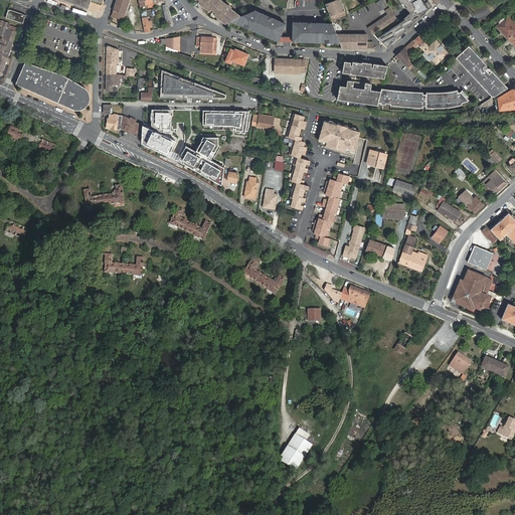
[(64,0),(88,8),(91,0),(64,0)]
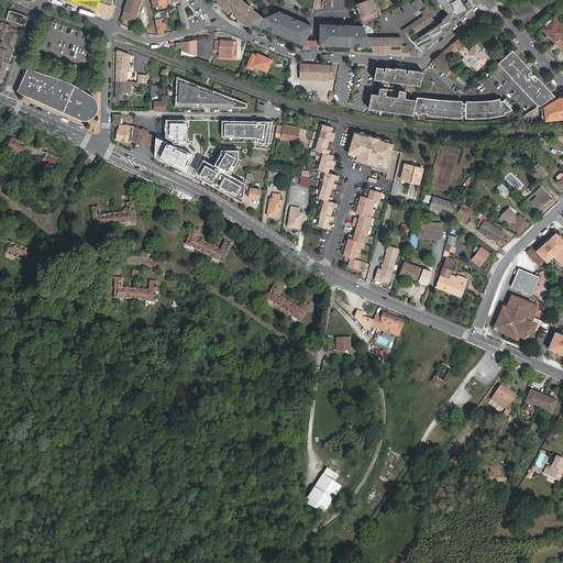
[(142,0),(127,0),(123,11),(122,15),(134,20),(136,15),(142,0)]
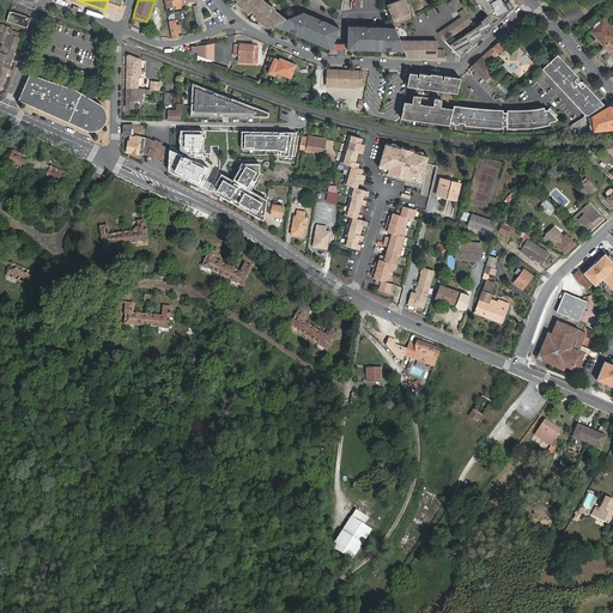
[(287,18),(274,8),(275,7),(271,4),(271,5),(265,0),(232,0),(242,7),(272,30),(275,25),(275,24),(287,18)]
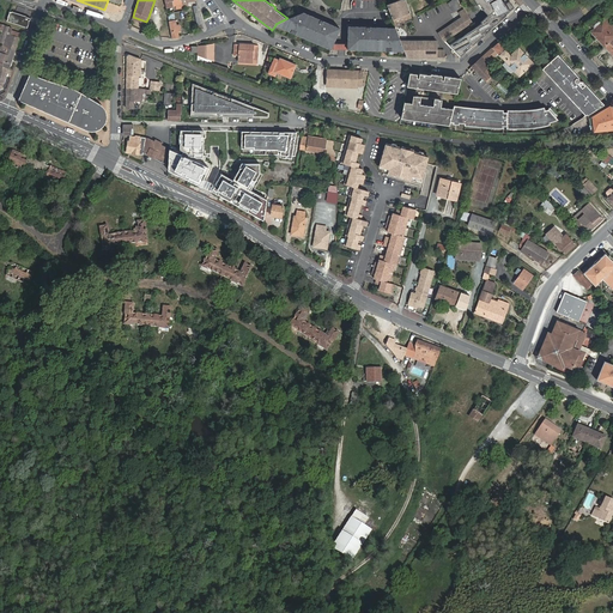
[(398,22),(411,17),(410,14),(411,13),(405,0),(399,0),(387,5),(395,26),(399,25),(398,22)]
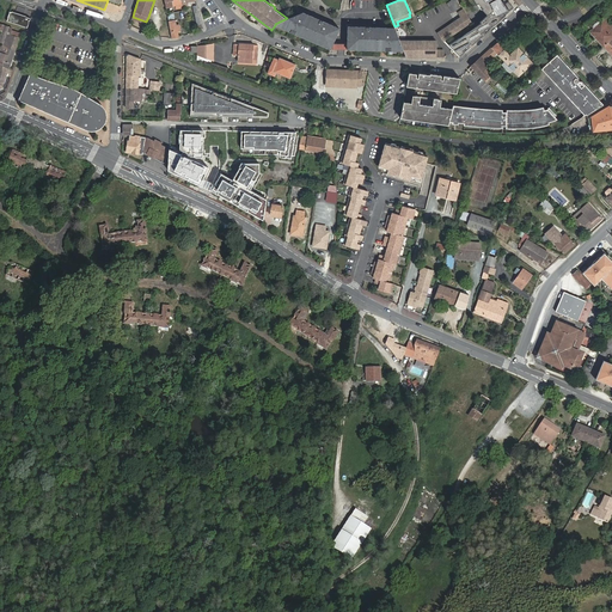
[(452,0),(447,4),(453,13),(460,8),(454,0),(452,0)]
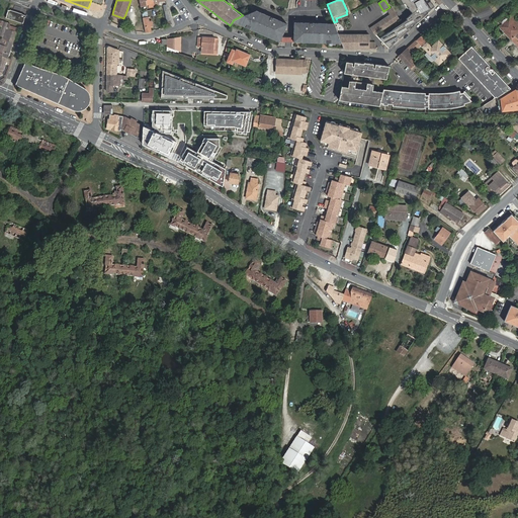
[(404,20),(406,20),(412,27),(434,6),(428,0),(412,0),(407,5),(410,12),(411,14),(404,20)]
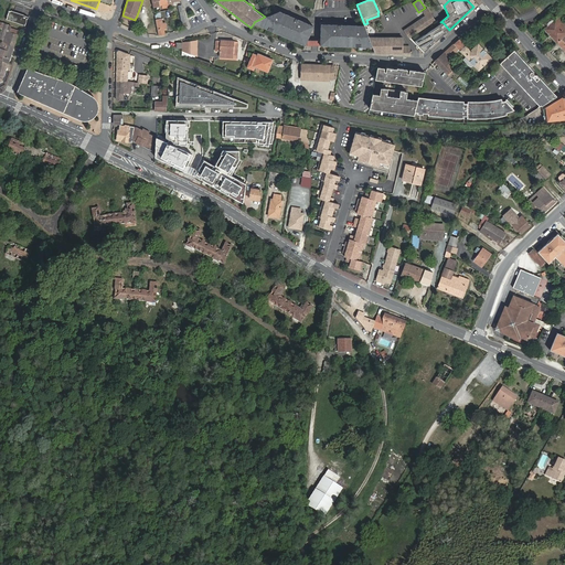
[(423,12),(426,17),(405,32),(409,38),(435,21),(428,9),(423,12)]
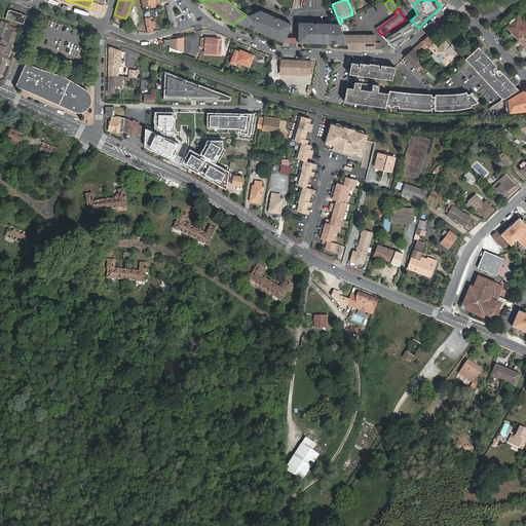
[(23,25),(26,16),(8,9),(5,19),(23,25)]
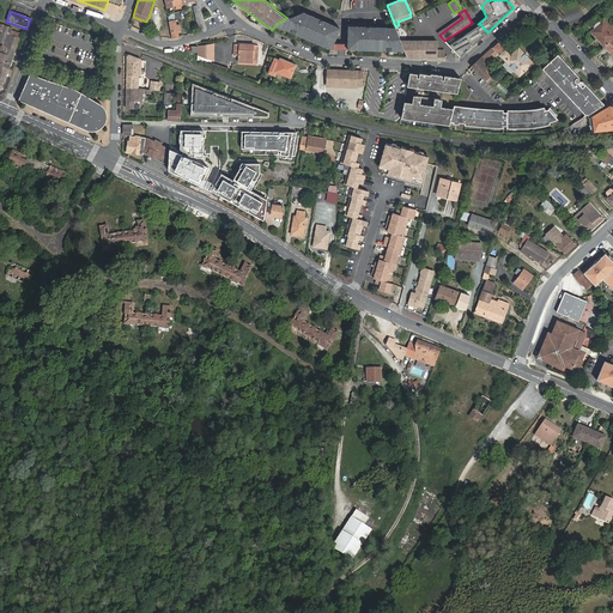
[(338,43),(335,41),(341,28),(304,11),(287,18),(275,24),(275,25),(332,49),(338,49),(338,43)]
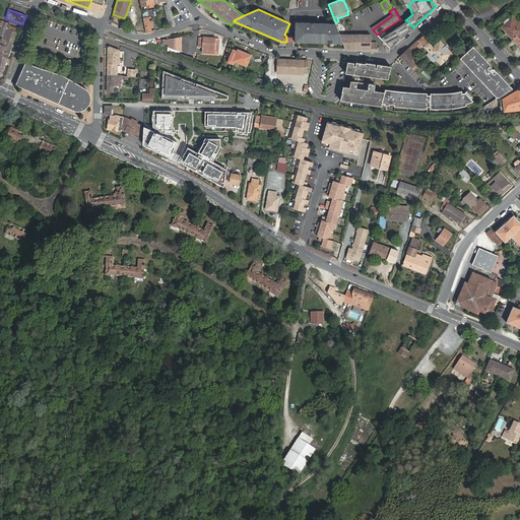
[(505,13),(496,21),(513,39),(519,31),(519,19),(514,14),(509,18),(505,13)]
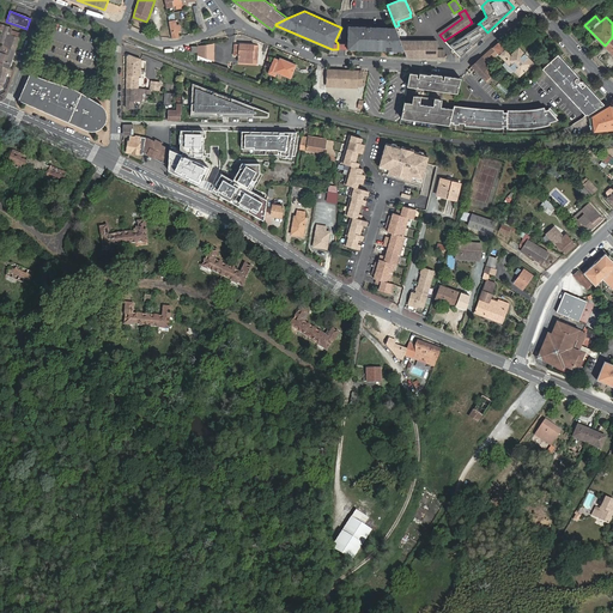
[(175,19),(169,20),(173,37),(178,36),(177,31),(181,31),(180,24),(176,24),(175,19)]
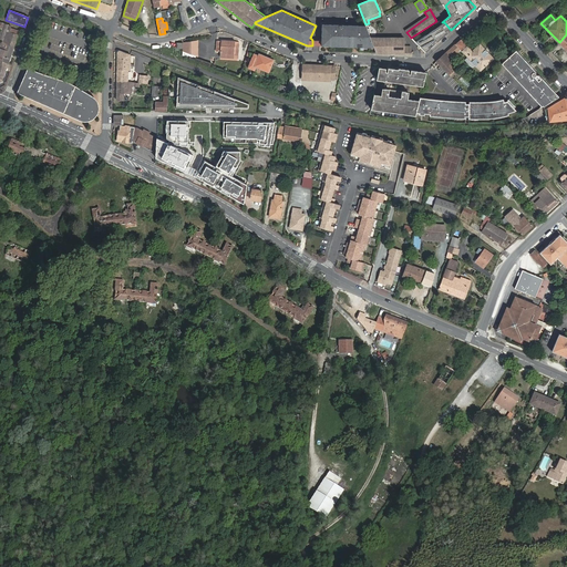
[(13,48),(19,31),(10,28),(11,26),(0,21),(0,28),(1,29),(0,32),(0,38),(2,39),(1,43),(13,48)]
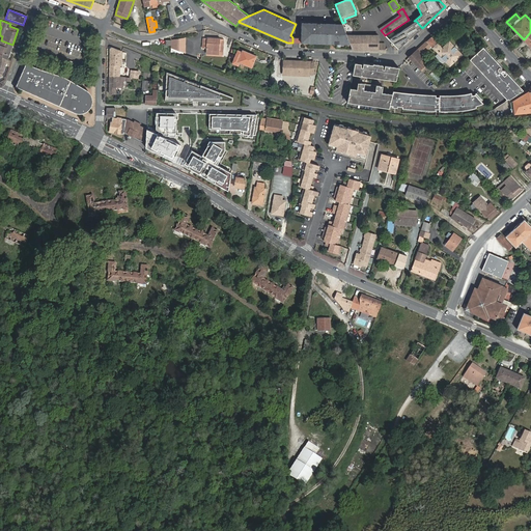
[(414,21),(389,39),(398,50),(422,28),(416,21),(414,21)]
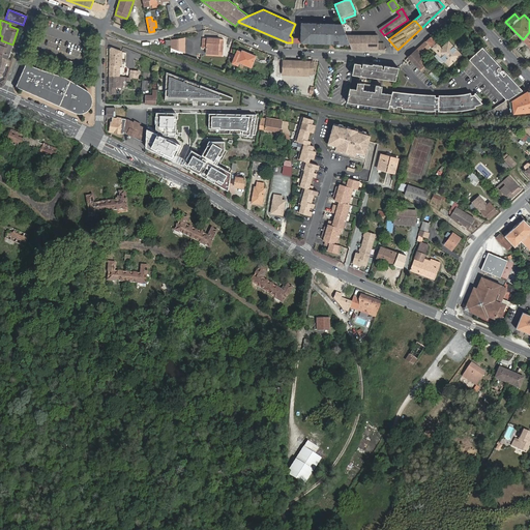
[(335,24),(302,23),(301,43),(350,43),(347,35),(342,24),(340,25),(335,25),(335,24)]
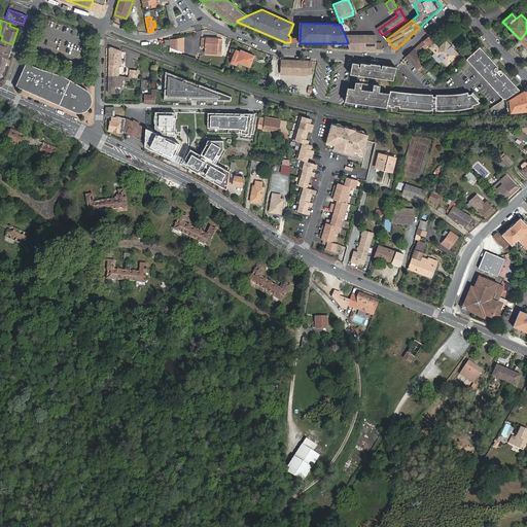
[(377,45),(377,35),(345,35),(348,43),(350,48),(383,49),(383,45),(377,45)]
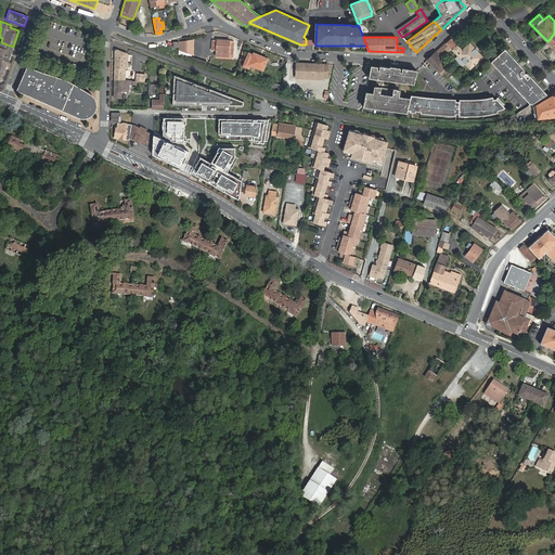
[(465,63),(470,69),(483,57),(469,42),(463,49),(452,38),(428,60),(430,62),(440,72),(442,69),(446,73),(448,71),(440,63),(443,61),(440,57),(450,48),(457,56),(455,59),(462,66),(465,63)]
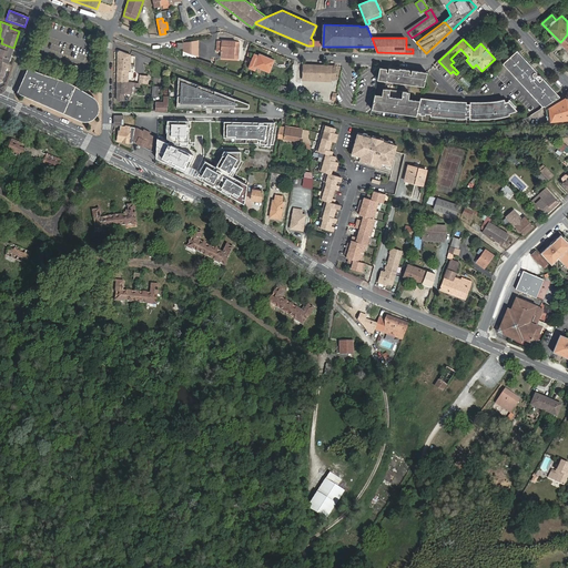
[(222,40),(222,41),(217,41),(217,51),(221,51),(221,53),(221,57),(239,58),(239,42),(235,42),(235,41),(222,40)]
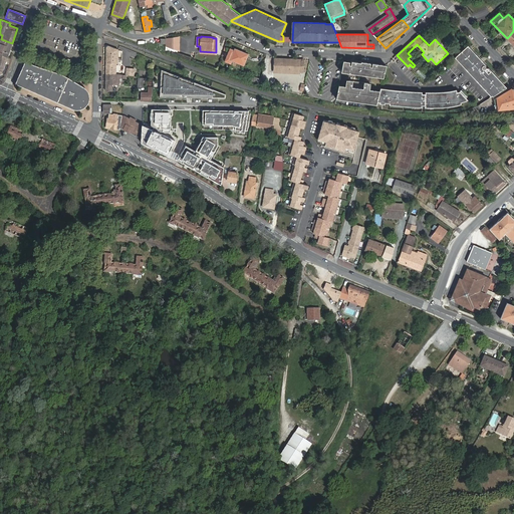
[(180,37),(166,39),(166,46),(173,48),(179,51),(180,37)]
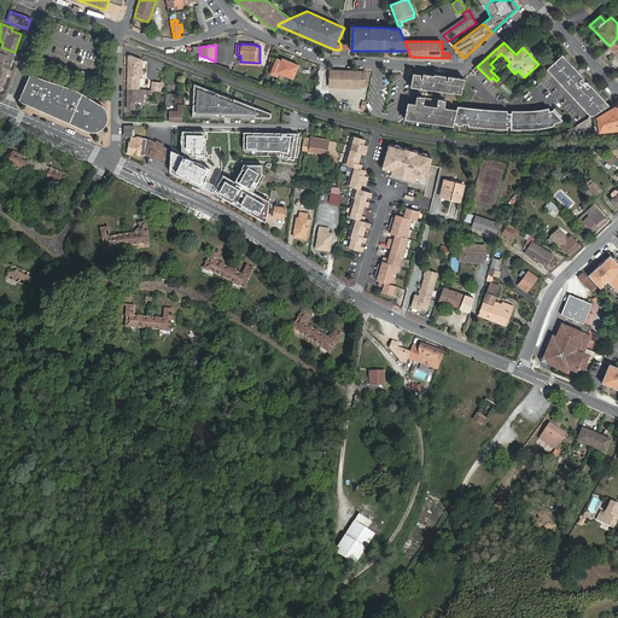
[(15,52),(1,47),(1,48),(0,47),(0,64),(3,65),(3,68),(9,69),(15,52)]
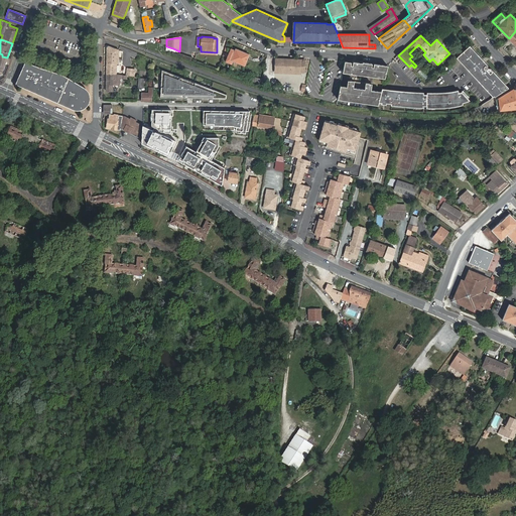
[(119,58),(119,49),(109,45),(107,46),(107,58),(119,58)]
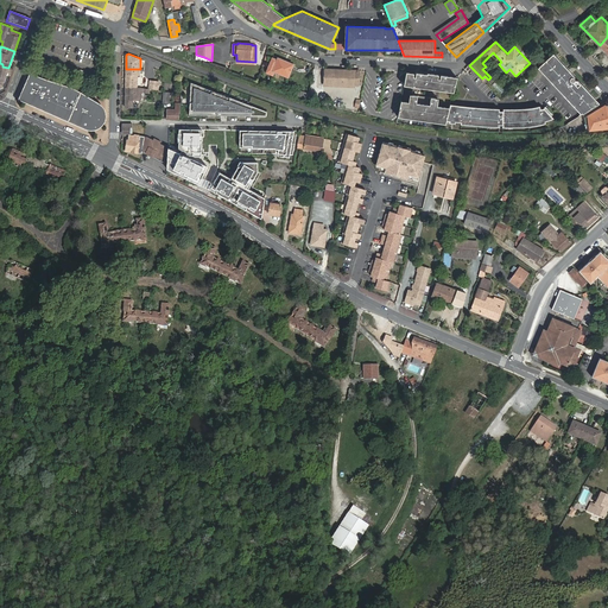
[(539,67),(582,113),(600,102),(553,54),(539,67)]
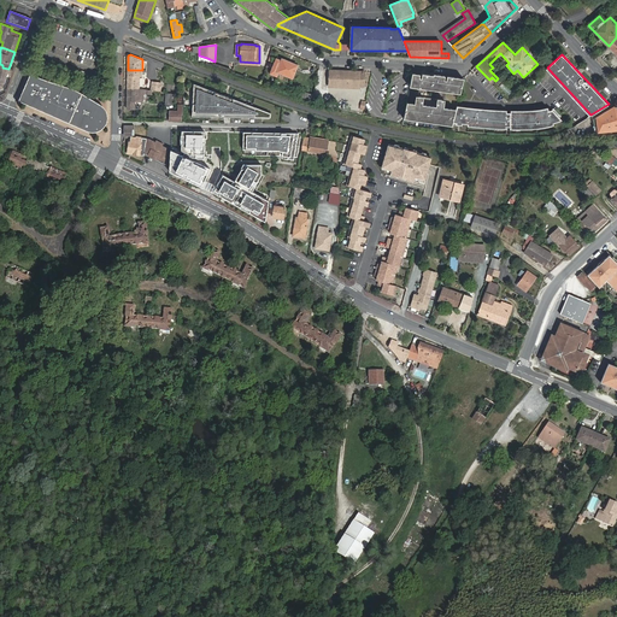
[(293,78),(298,65),(282,59),(281,60),(275,58),(269,72),(275,75),(277,72),(293,78)]
